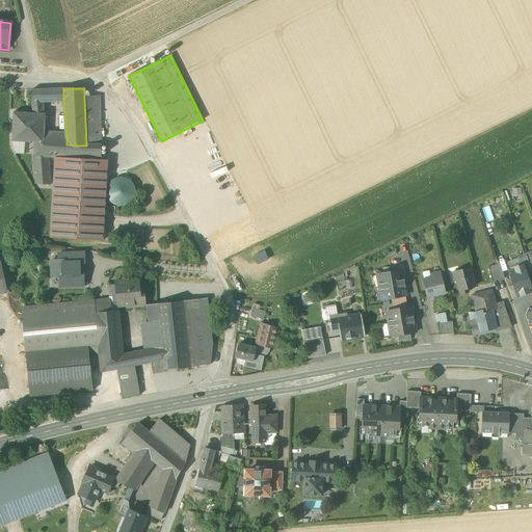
[(31,90),(32,102),(42,101),(41,89),(38,89),(31,90)]
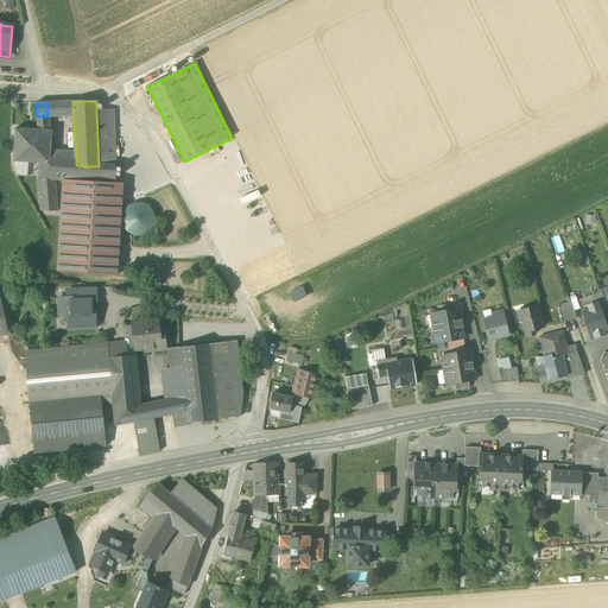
[(113,111),(96,111),(99,165),(115,166),(113,111)]
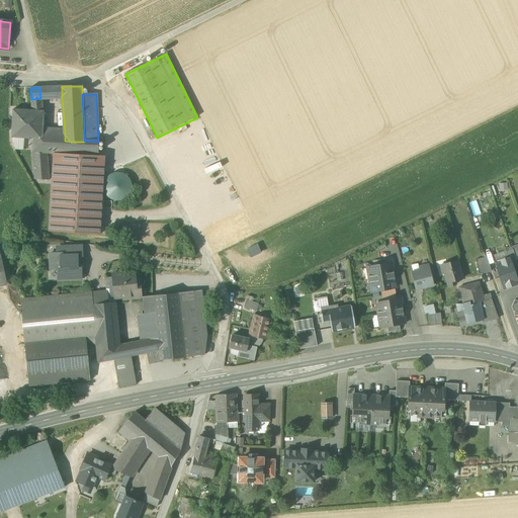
[(42,111),(40,98),(31,99),(31,110),(31,111),(42,111)]
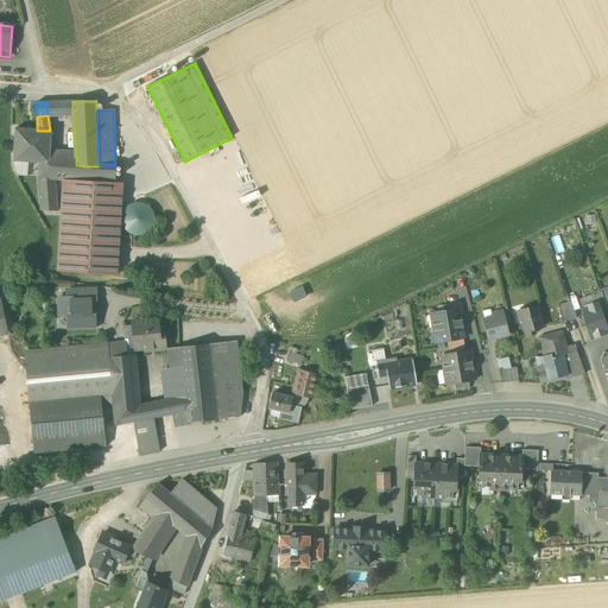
[(39,163),(49,163),(49,154),(50,131),(37,131),(37,130),(14,130),(14,162),(39,163)]
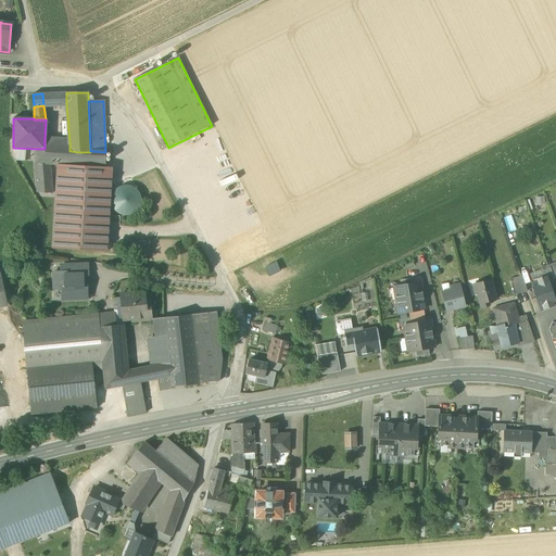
[(36,149),(35,164),(50,165),(58,165),(77,166),(78,152),(70,151),(70,142),(45,141),(45,149),(36,149)]
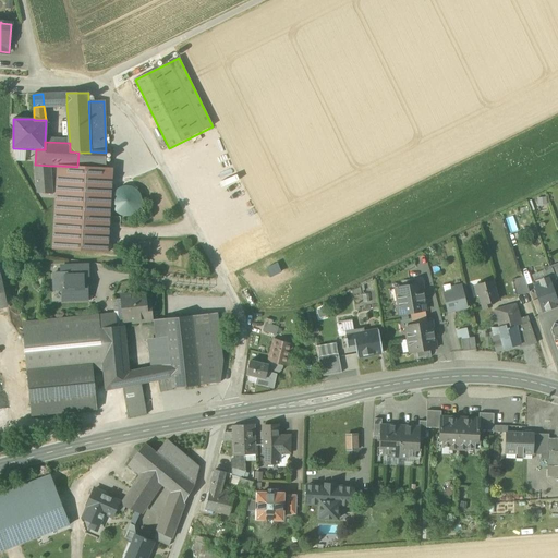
[(14,149),(14,161),(24,160),(24,149),(14,149)]
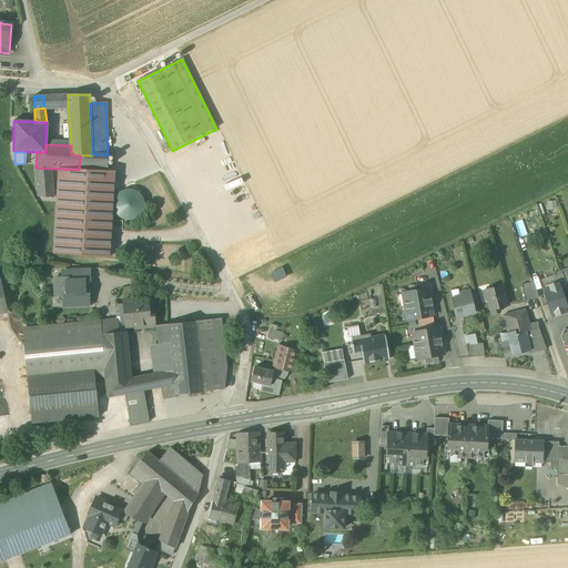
[(92,155),(80,155),(79,170),(108,171),(108,155),(92,154),(92,155)]
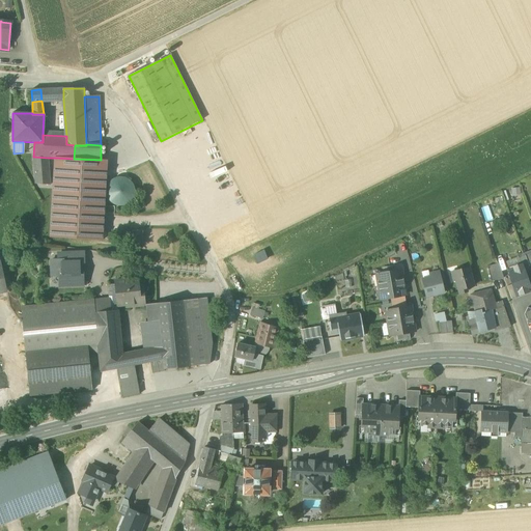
[(50,185),(48,158),(33,157),(35,185),(50,185)]
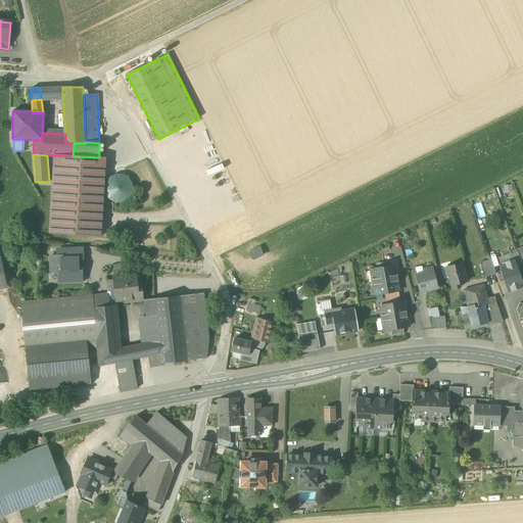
[(99,158),(99,157),(73,156),(54,155),(49,234),(100,237),(105,158),(99,158)]
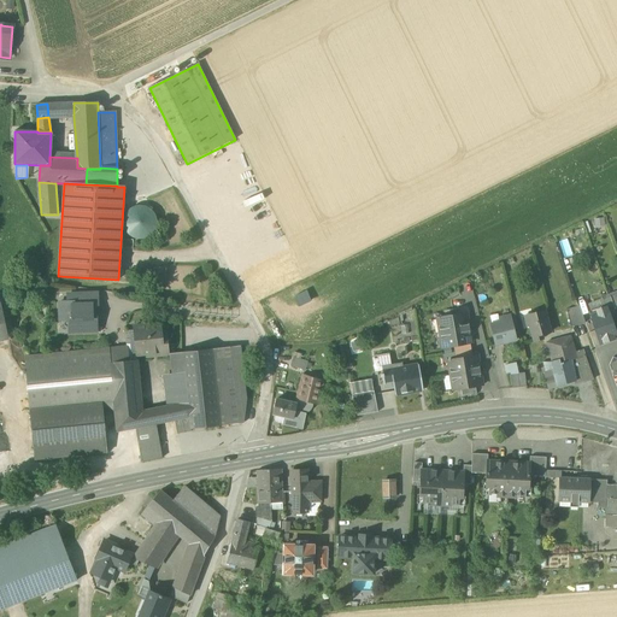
[(165,269),(144,268),(142,281),(165,282),(165,269)]
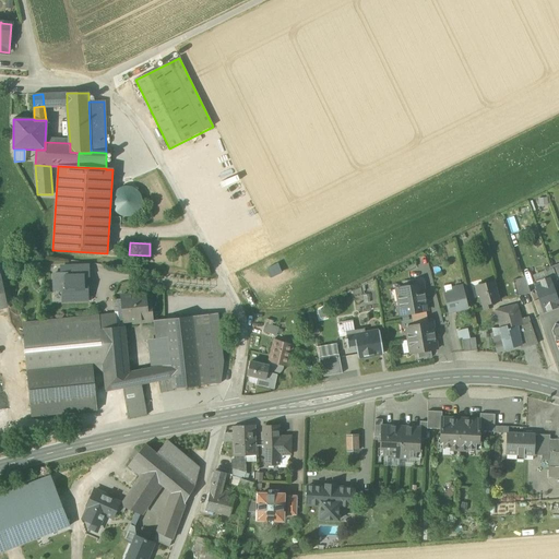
[(270,276),(280,273),(275,264),(265,269),(270,276)]
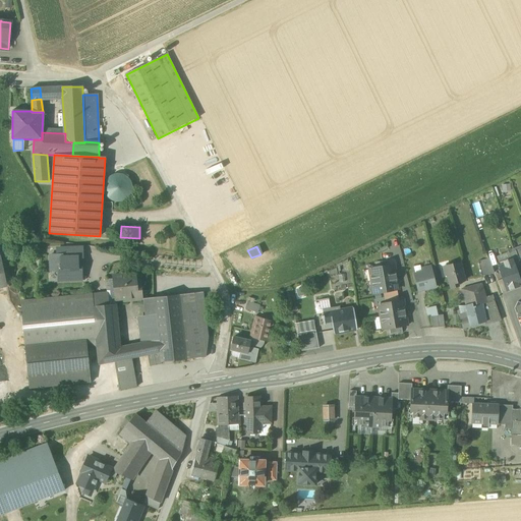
[(58,271),(58,281),(81,281),(81,269),(78,269),(77,258),(82,258),(82,247),(65,248),(65,249),(57,249),(57,255),(50,255),(51,271),(58,271)]
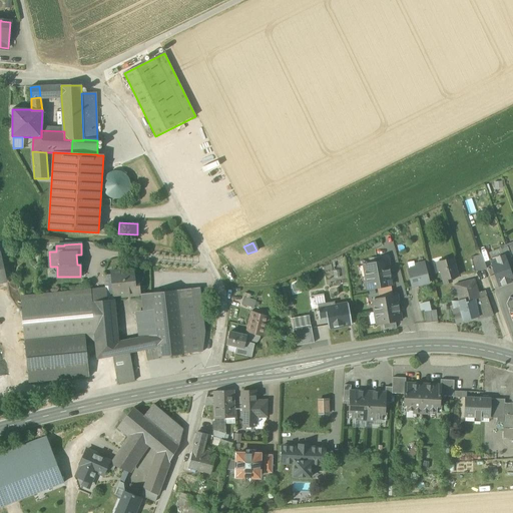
[(512,265),(512,262),(507,247),(500,249),(501,250),(503,258),(504,257),(507,267),(512,265)]
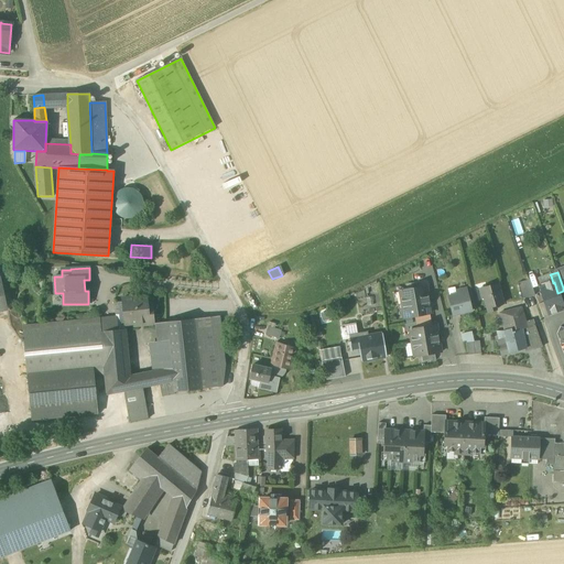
[(553,283),(551,275),(538,280),(541,288),(553,283)]
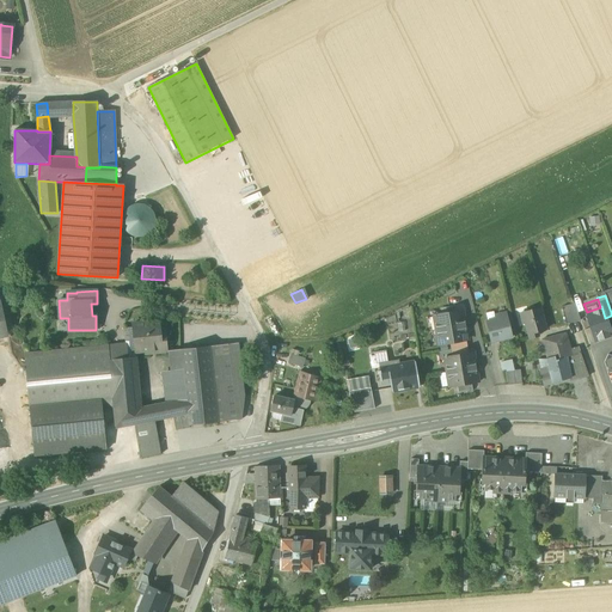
[(561,307),(567,325),(580,320),(574,304),(561,307)]
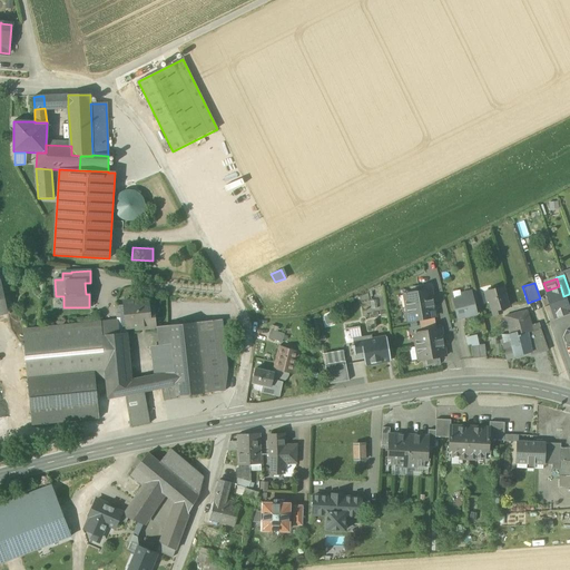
[(550,305),(553,318),(569,313),(563,296),(560,285),(559,286),(547,291),(544,291),(550,305)]
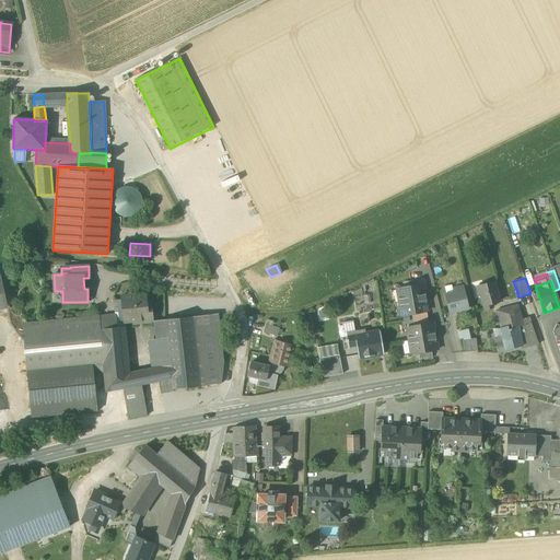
[(478,287),(485,310),(491,308),(490,304),(499,302),(493,283),(478,287)]
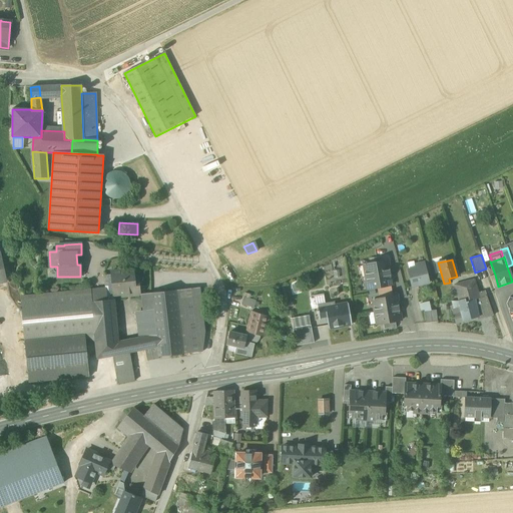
[(363,266),(365,278),(390,273),(388,261),(363,266)]
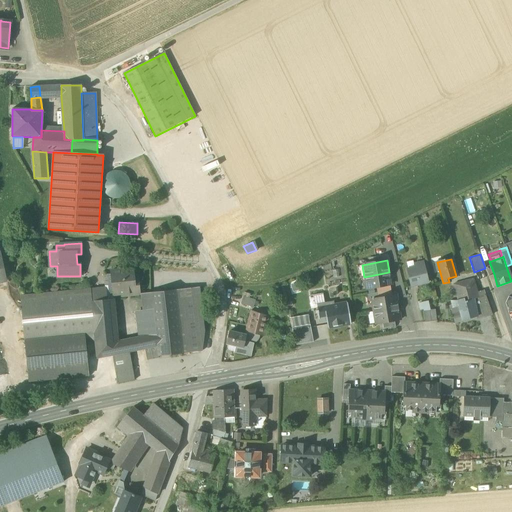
[(407,270),(411,287),(428,283),(424,266),(423,266),(423,262),(414,264),(415,268),(407,270)]
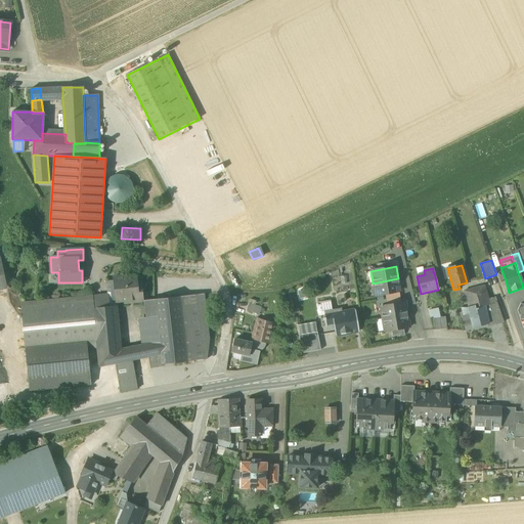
[(125,302),(125,304),(142,302),(140,284),(136,285),(135,275),(114,277),(117,302),(125,302)]
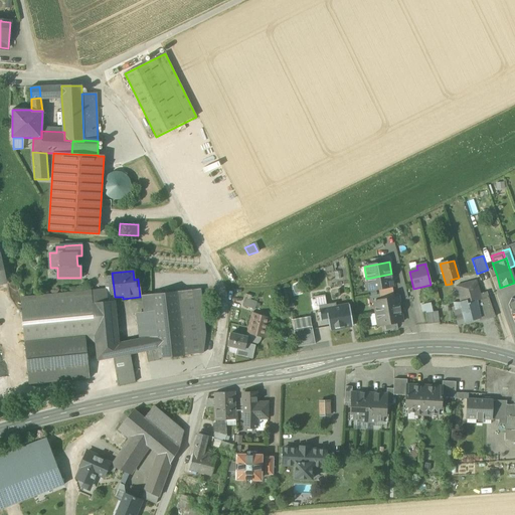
[(393,286),(391,274),(366,279),(369,291),(377,289),(391,287),(393,286)]
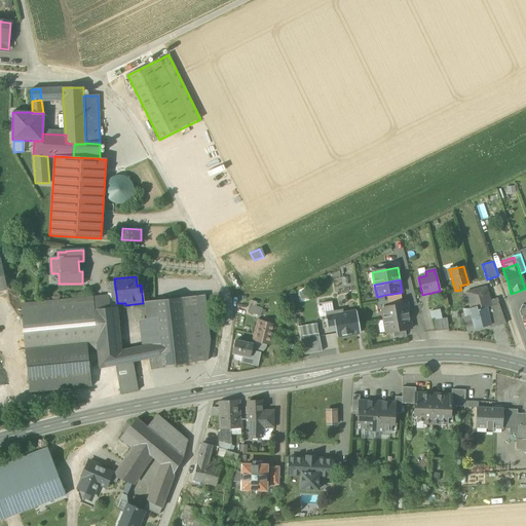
[(501,284),(505,296),(511,294),(508,282),(501,284)]
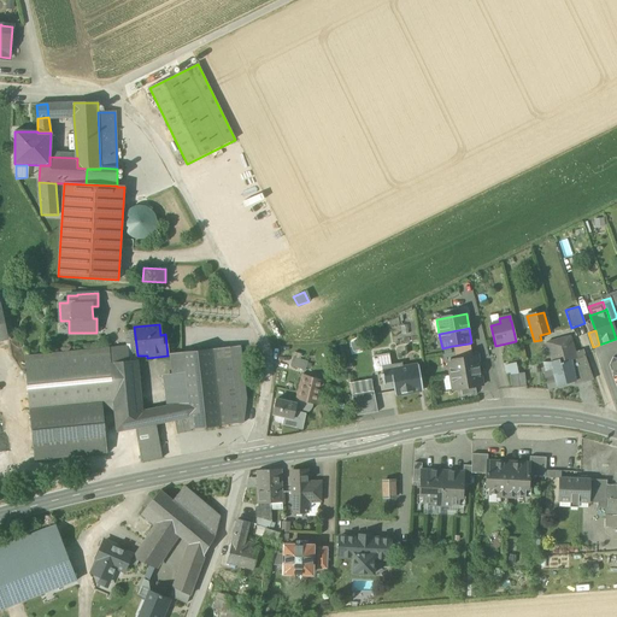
[(546,344),(551,362),(558,360),(559,364),(570,360),(576,359),(575,353),(570,336),(546,344)]
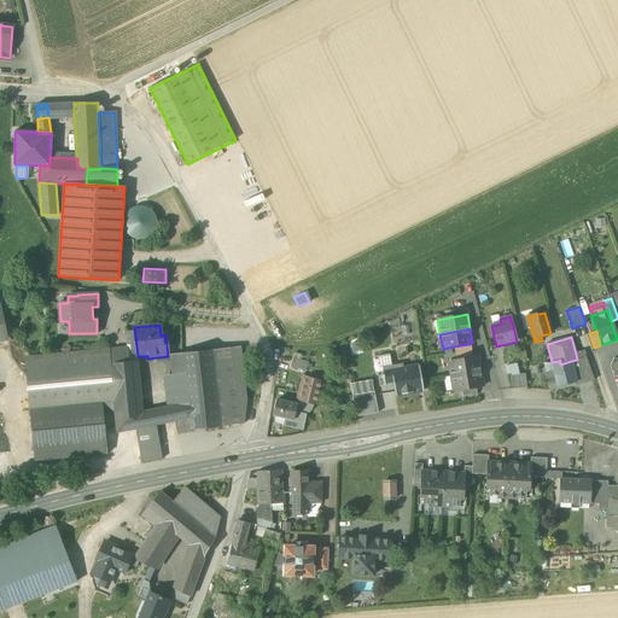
[(454,354),(471,351),(470,344),(453,347),(454,354)]
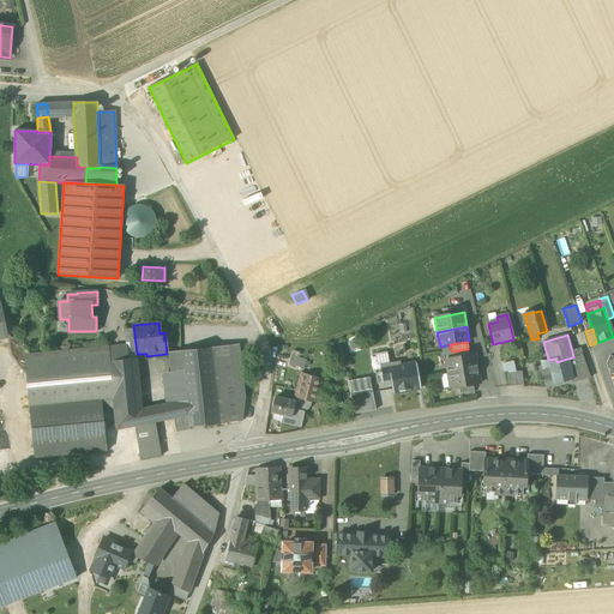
[(239,344),(211,348),(220,425),(242,421),(245,397),(239,344)]
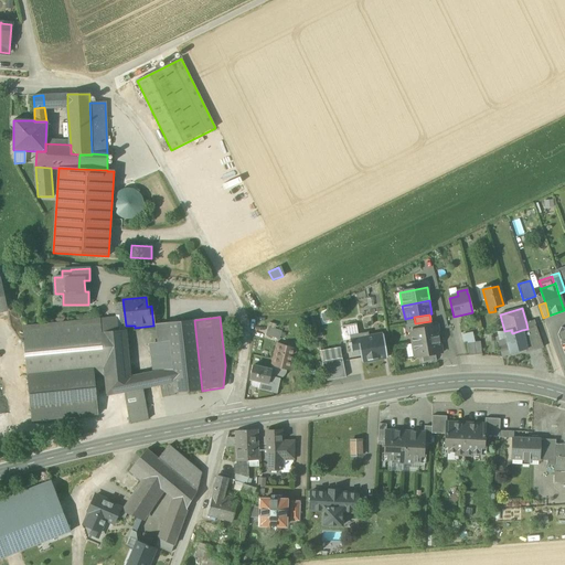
[(99,320),(100,333),(118,331),(117,318),(99,320)]
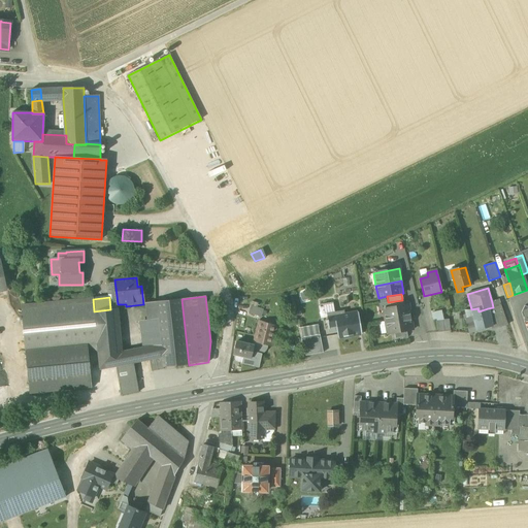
[(21,305),(26,358),(88,352),(97,351),(94,311),(93,299),(21,305)]
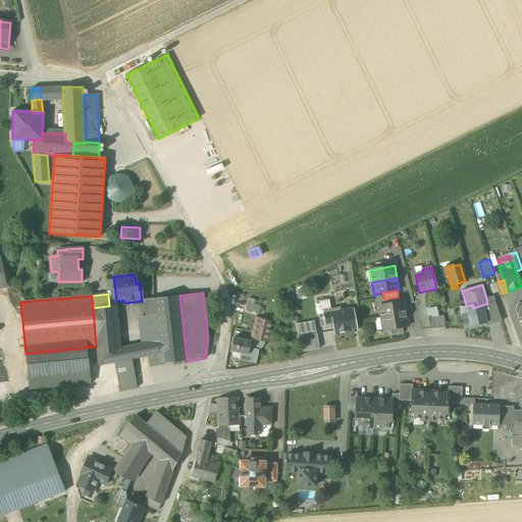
[(179,296),(154,299),(156,315),(160,353),(161,363),(162,363),(187,361),(179,296)]
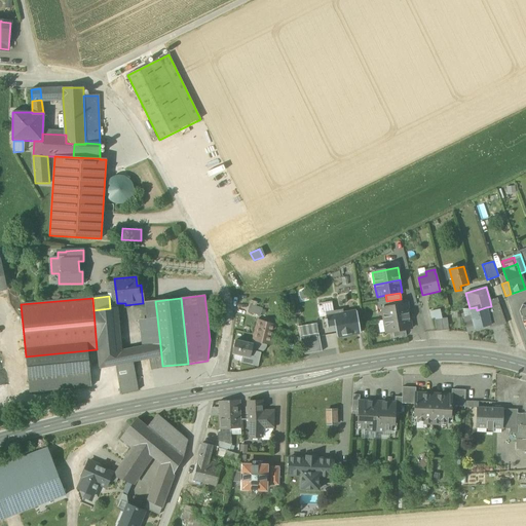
[(401,299),(386,301),(387,307),(402,305),(401,299)]
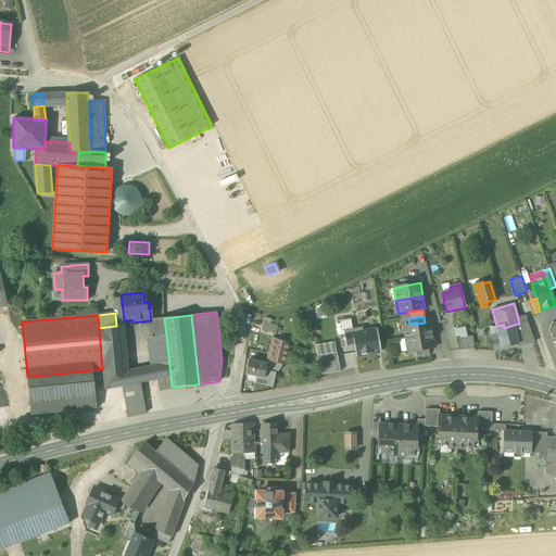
[(156,337),(166,336),(164,318),(154,319),(156,337)]
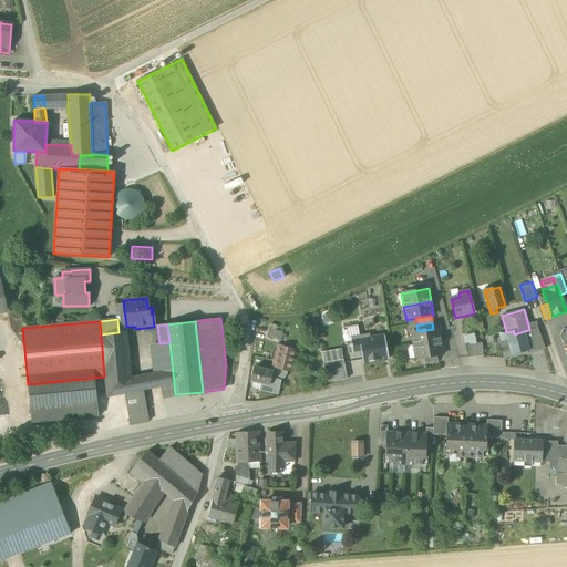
[(359,337),(360,337),(358,326),(347,328),(349,342),(350,342),(359,340),(359,337)]
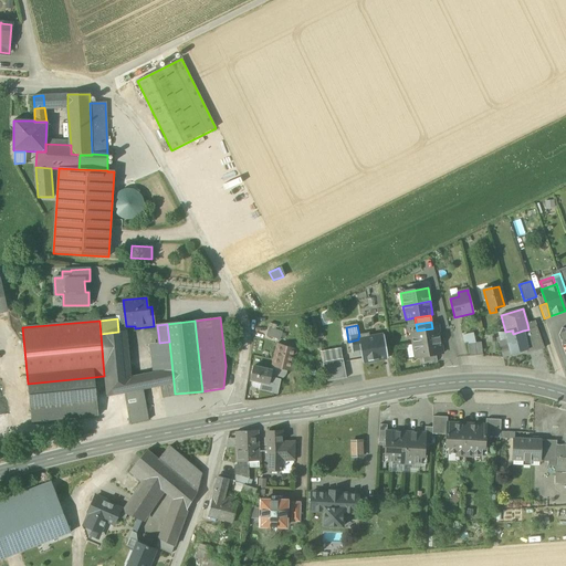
[(410,332),(412,345),(440,341),(438,327),(432,328),(417,331),(410,332)]
